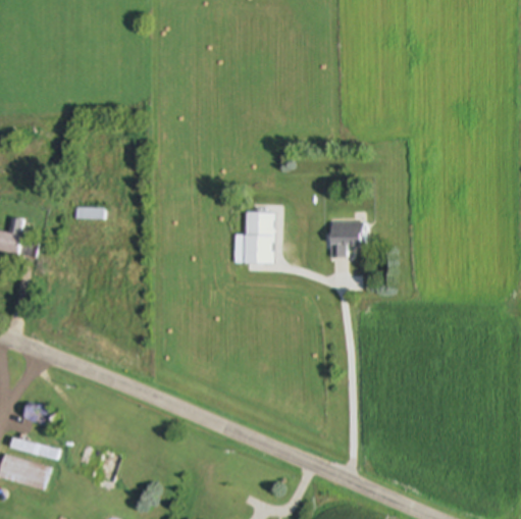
[(102,218),(102,208),(74,208),(74,218),(102,218)]
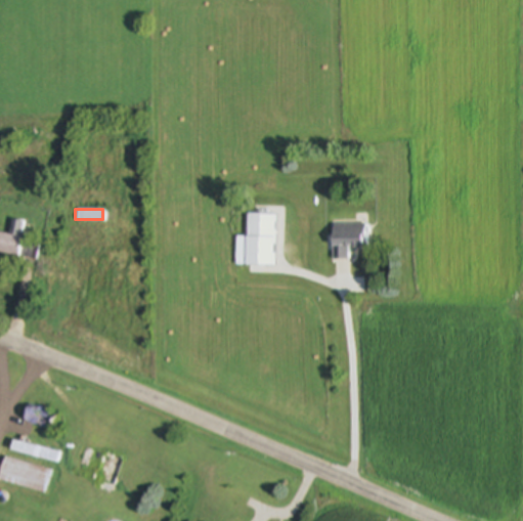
[(274,264),(274,212),(247,212),(247,234),(235,234),(235,263),(274,264)]
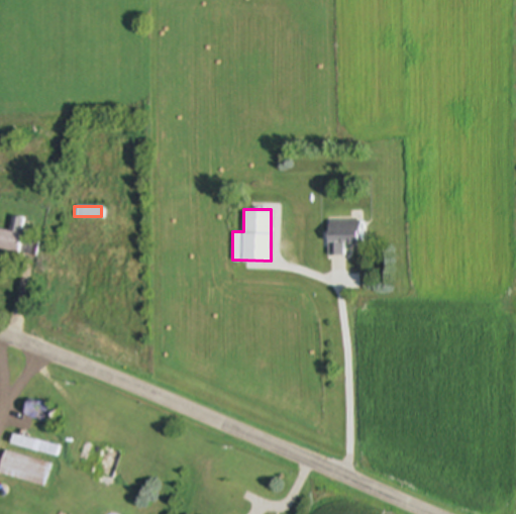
[(362,242),(362,218),(327,218),(327,254),(343,254),(343,242),(362,242)]
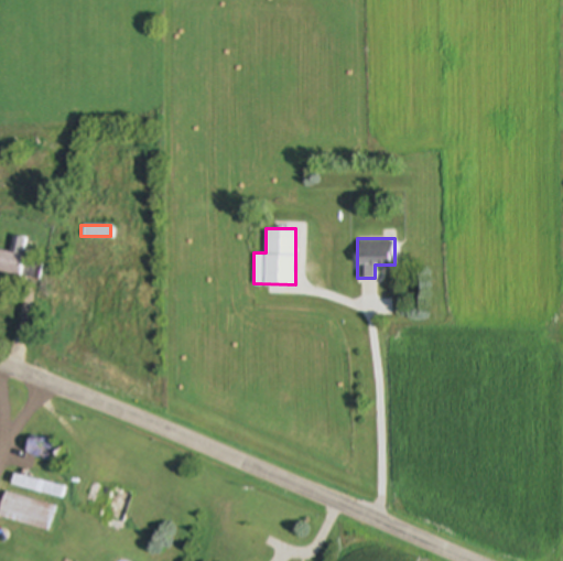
[(0,271),(21,276),(25,255),(0,248),(0,271)]
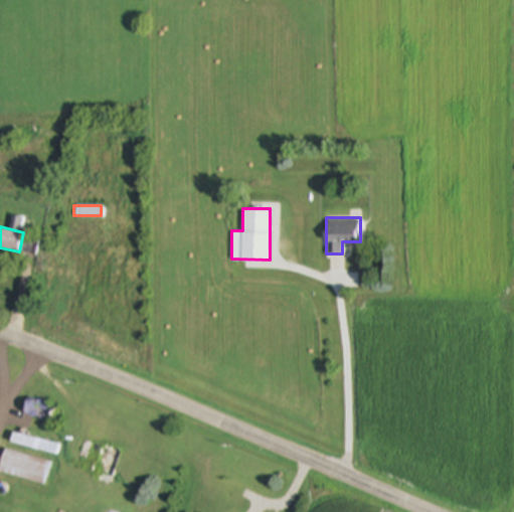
[(53,421),(58,404),(27,394),(21,410),(53,421)]
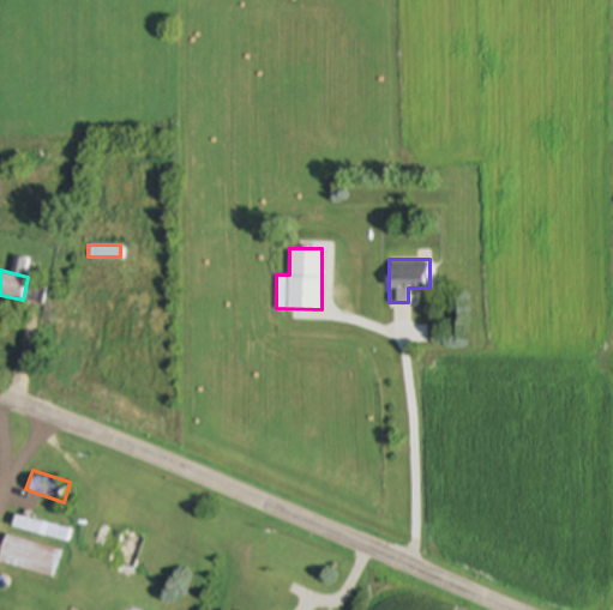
[(11,526),(67,539),(71,526),(14,513),(11,526)]
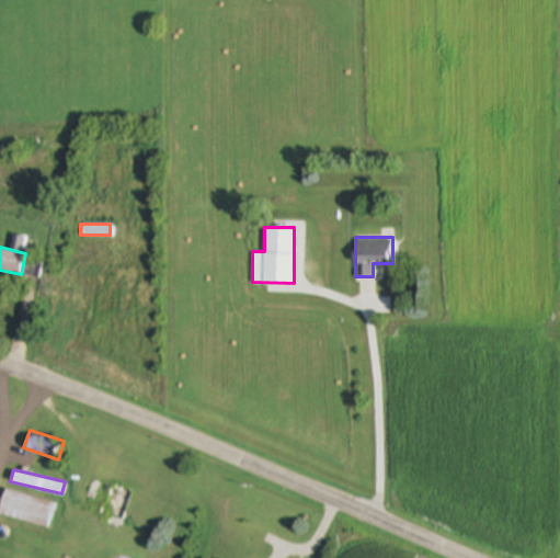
[(0,512),(47,526),(54,502),(4,487),(0,501),(0,512)]
